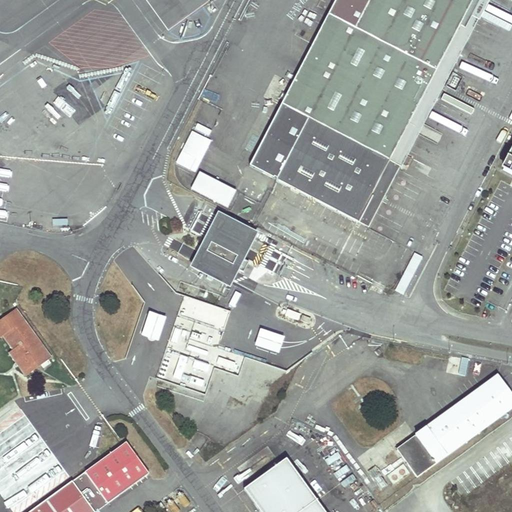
[(276,181),(357,223),(389,161),(461,24),(472,0),(368,0),(354,28),(308,119),(281,104),(248,167),(273,180),(274,178),(277,179),(276,181)]
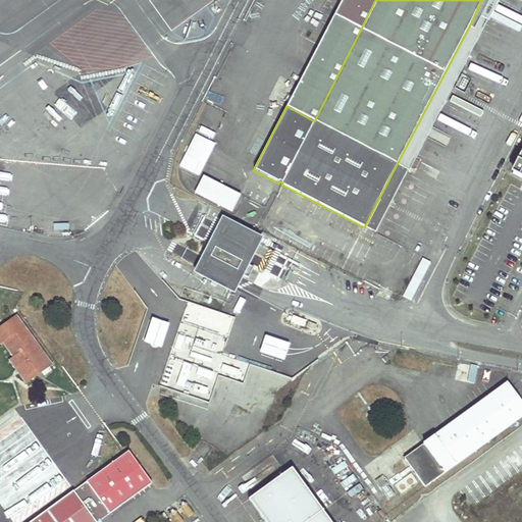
[(481,0),(470,24),(479,30),(493,0),(481,0)]
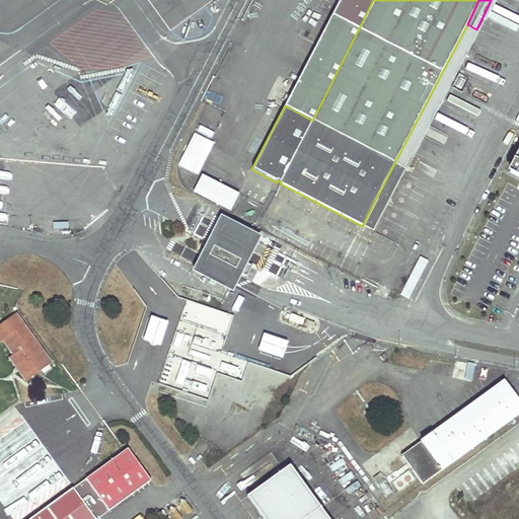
[(331,13),(285,105),(312,121),(359,28),(331,13)]
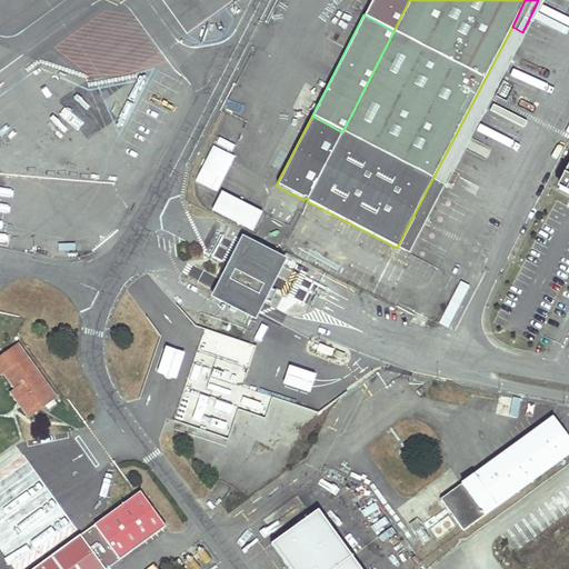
[(522,32),(512,27),(432,179),(445,186),(446,186),(525,33),(522,32)]
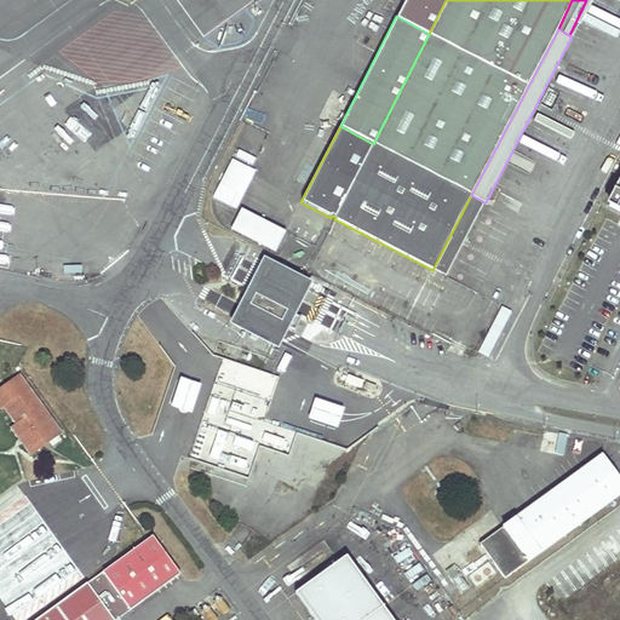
[(239,149),(235,156),(253,165),(256,158),(239,149)]
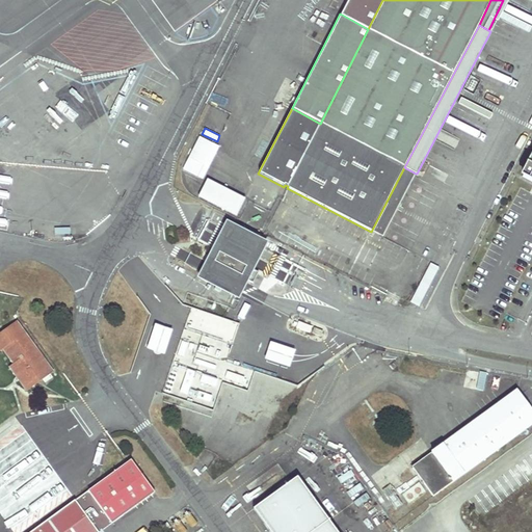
[(182,169),(203,180),(219,145),(198,135),(182,169)]
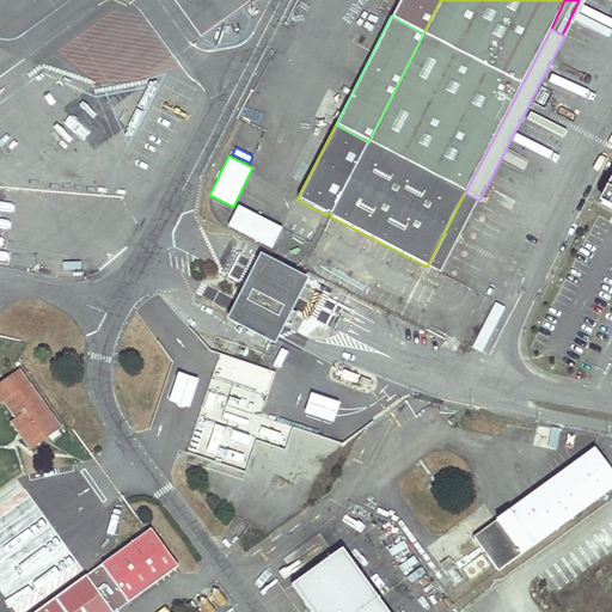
[(611,172),(605,185),(606,187),(604,189),(601,194),(601,200),(611,204),(611,172)]
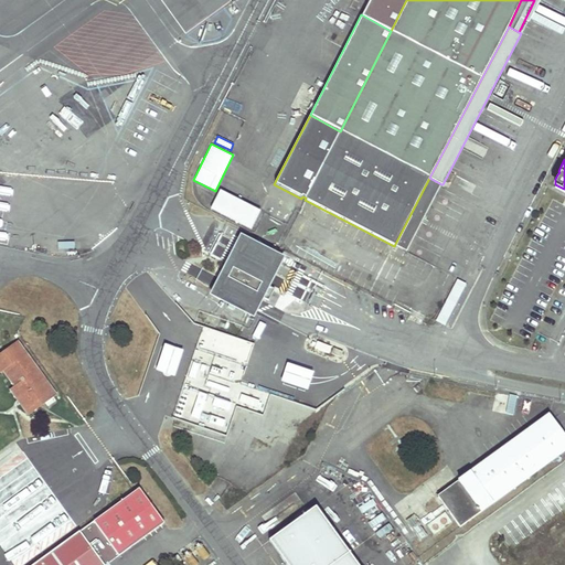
[(406,253),(441,184),(429,178),(394,246),(406,253)]
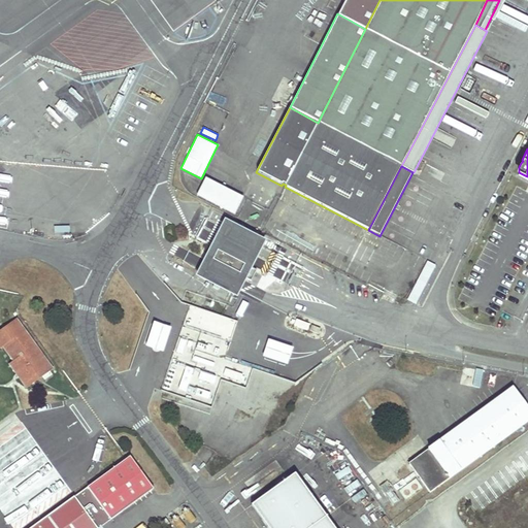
[(196,196),(235,213),(243,195),(204,177),(196,196)]
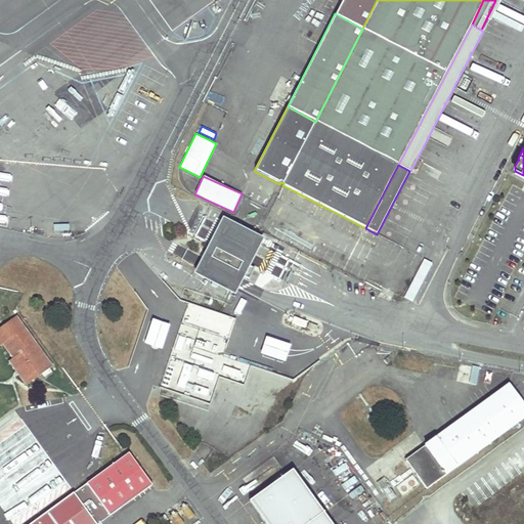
[(362,266),(374,244),(278,197),(267,219),(362,266)]
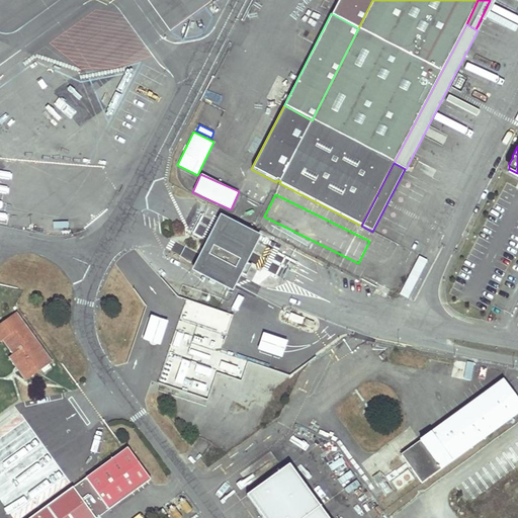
[(262,234),(221,212),(192,268),(234,289),(262,234)]
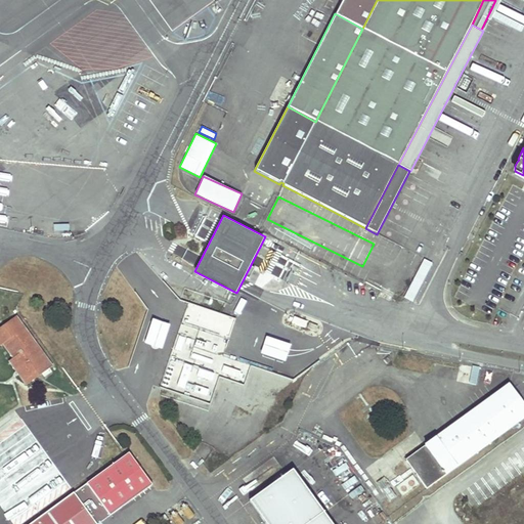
[(243,292),(236,307),(266,319),(273,305),(243,292)]
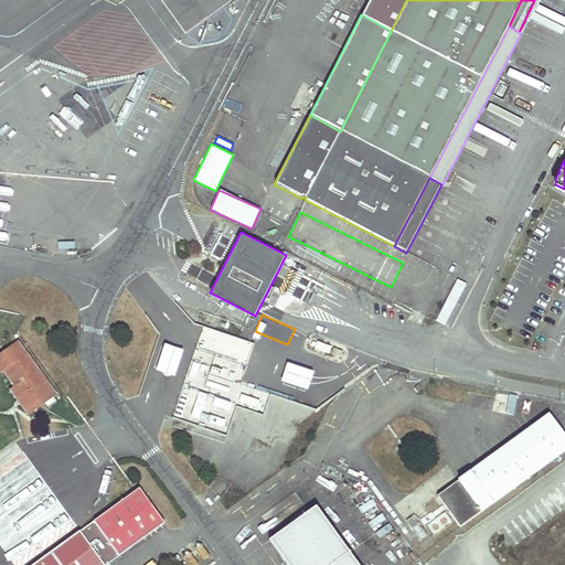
[(9,385),(28,412),(56,391),(18,337),(0,349),(0,369),(2,369),(12,383),(9,385)]
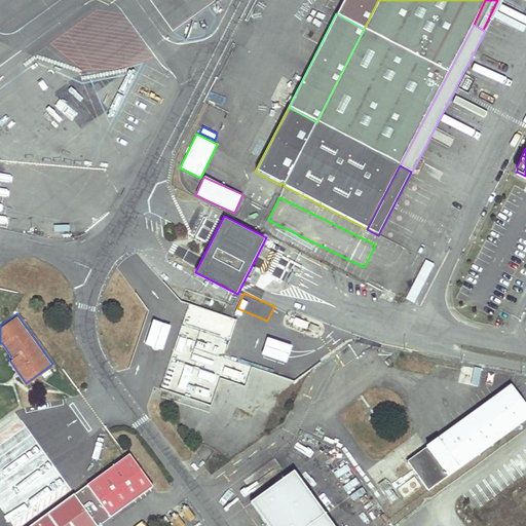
[(171,326),(153,320),(145,344),(162,349),(171,326)]
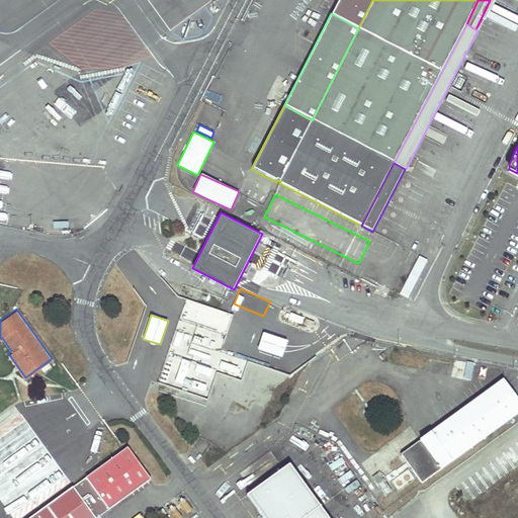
[(306,319),(304,324),(313,328),(315,323),(306,319)]
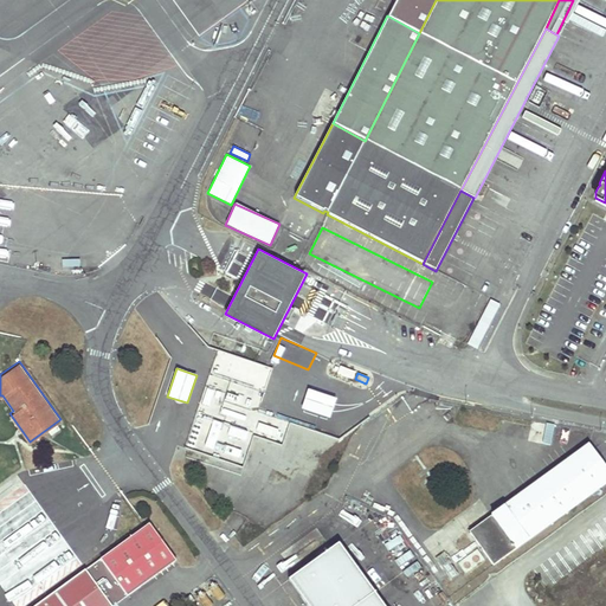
[(308,388),(302,410),(330,418),(337,398),(308,388)]
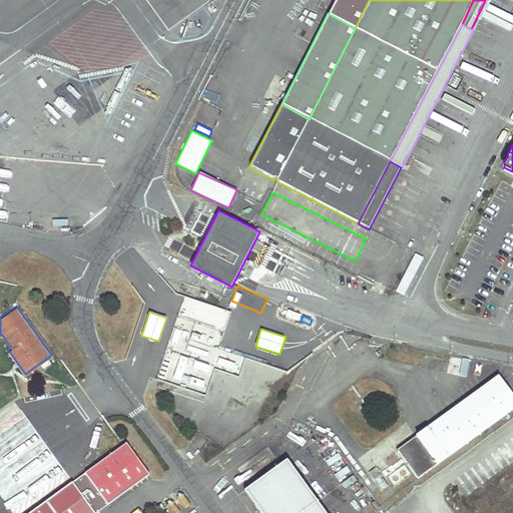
[(458,362),(455,380),(460,381),(464,363),(458,362)]
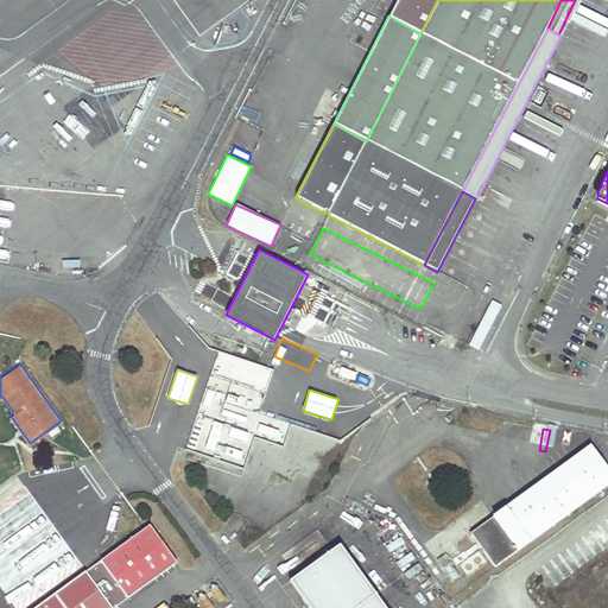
[(472,529),(496,563),(607,481),(607,461),(594,441),(472,529)]
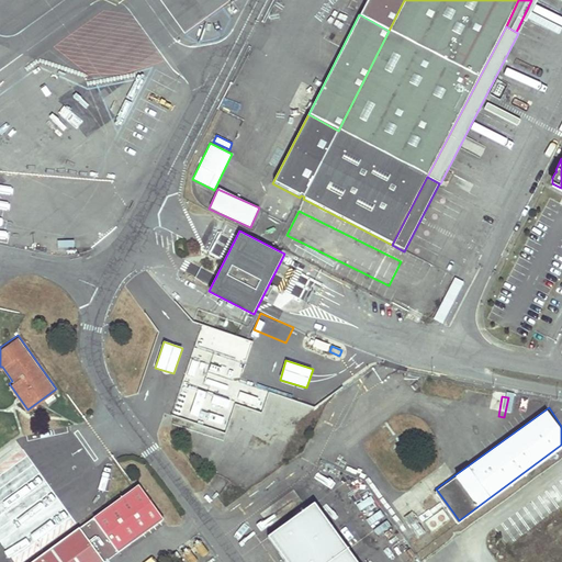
[(271,532),(292,561),(363,561),(319,498),(271,532)]
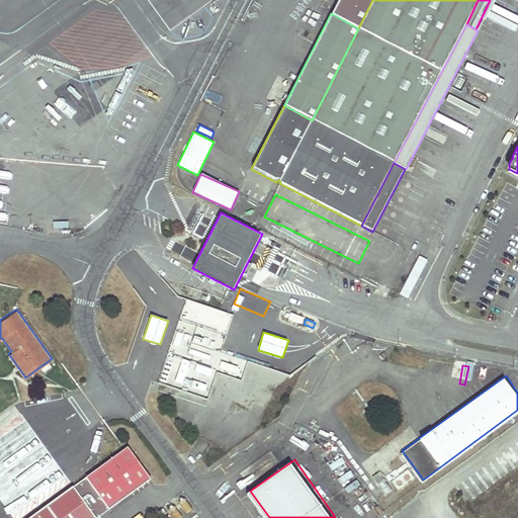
[(93,517),(73,488),(29,517),(93,517)]
